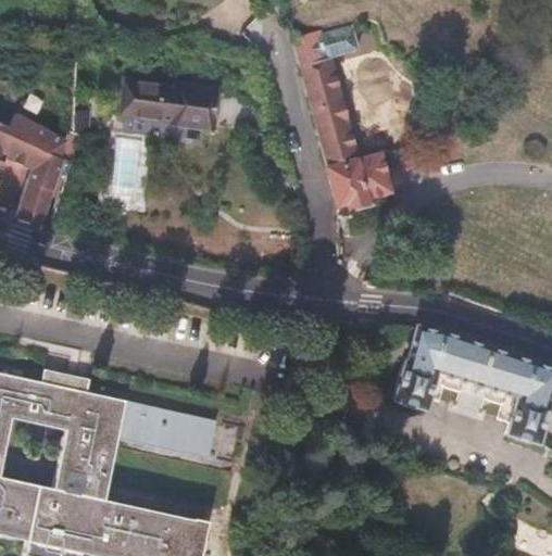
[(358,30),(292,45),(295,54),(336,239),(347,237),(347,225),(366,222),(365,215),(383,212),(374,163),(351,168),(327,51),(362,43),(358,30)]
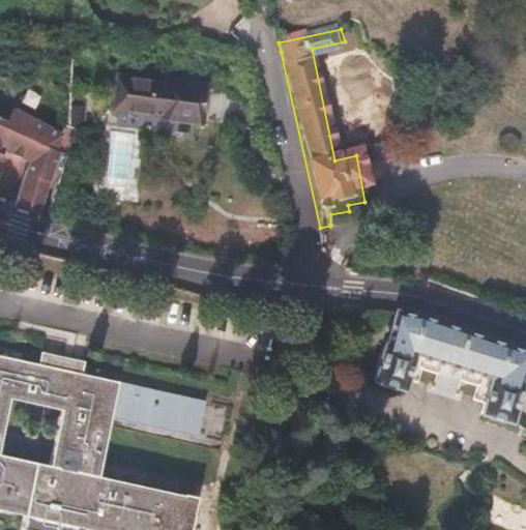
[(172,79),(171,82),(123,76),(119,110),(168,115),(167,118),(205,123),(210,84),(172,79)]
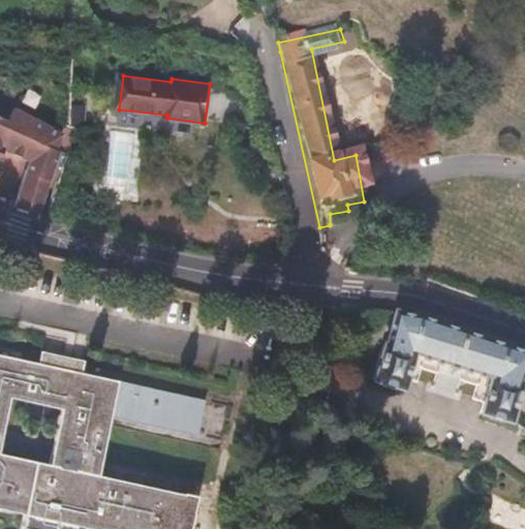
[(85,110),(73,107),(72,123),(83,127),(85,110)]
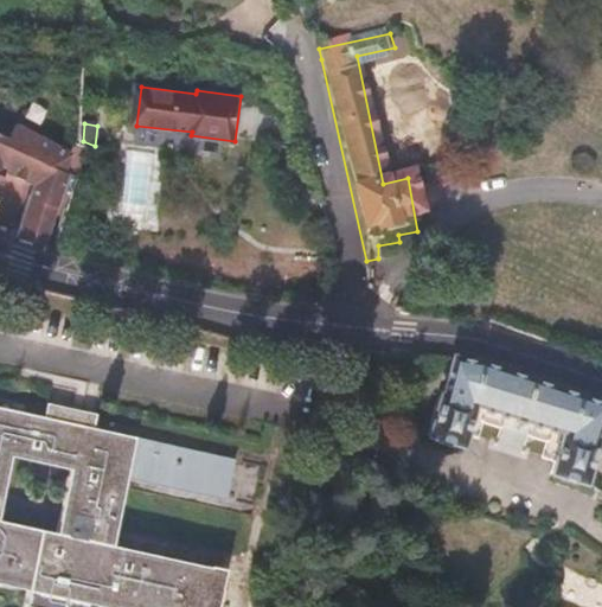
[(21,237),(47,246),(71,173),(68,171),(75,153),(20,125),(12,138),(0,133),(0,181),(7,184),(8,172),(38,185),(21,237)]
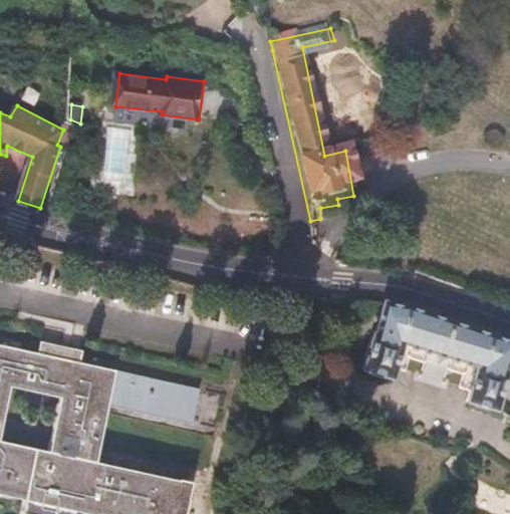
[(509,338),(413,305),(387,301),(365,368),(395,376),(398,367),(408,370),(409,368),(412,356),(429,362),(424,376),(426,377),(446,384),(447,381),(451,371),(467,375),(463,388),(471,391),(472,391),(469,401),(500,411),(509,380),(509,338)]
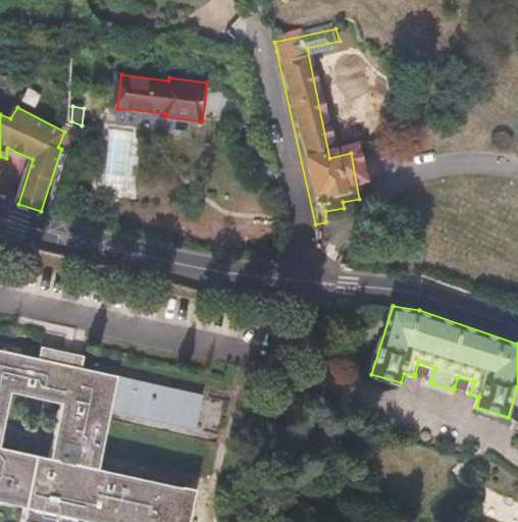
[(0,501),(27,507),(78,518),(94,521),(190,521),(197,489),(100,468),(112,411),(150,420),(159,384),(0,349),(0,501)]
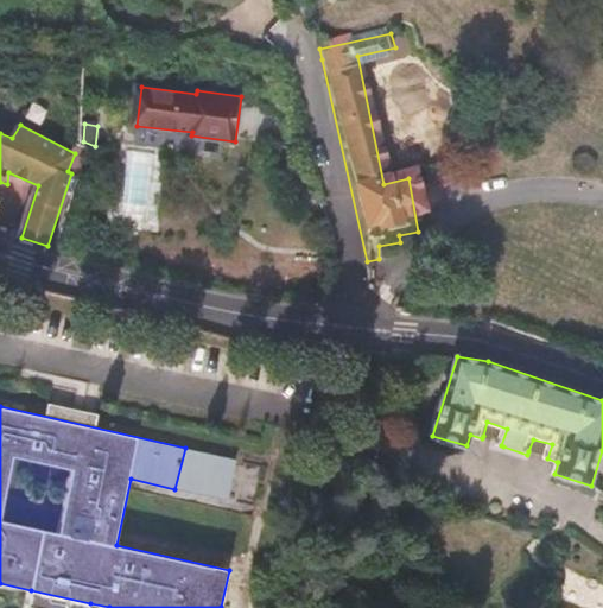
[(88,607),(90,603),(31,590),(26,607),(88,607)]
